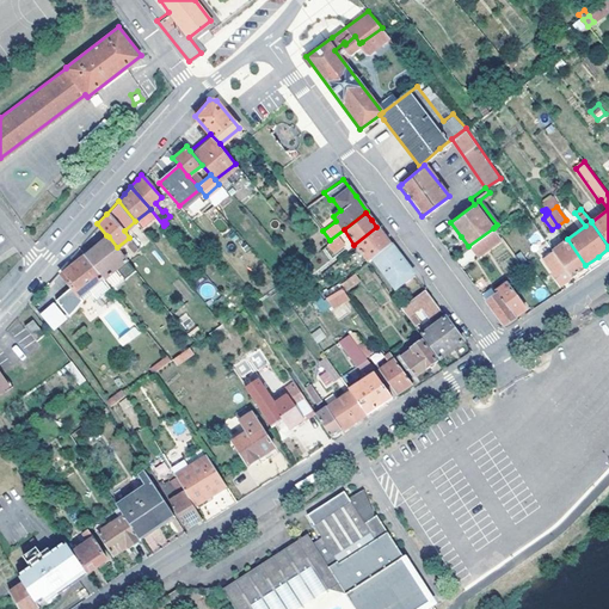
[(450,222),(447,225),(457,240),(461,237),(450,222)]
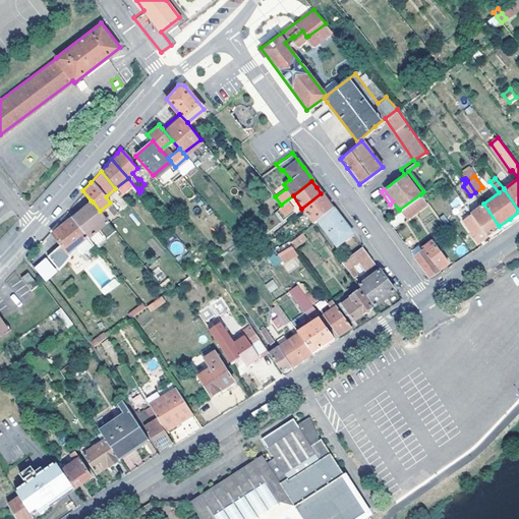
[(316,219),(331,207),(325,198),(321,193),(301,209),(311,222),(316,219)]
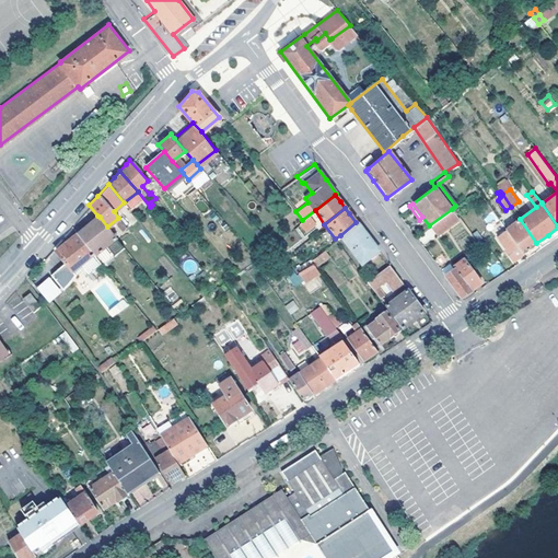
[(452,209),(429,225),(437,234),(458,218),(452,209)]
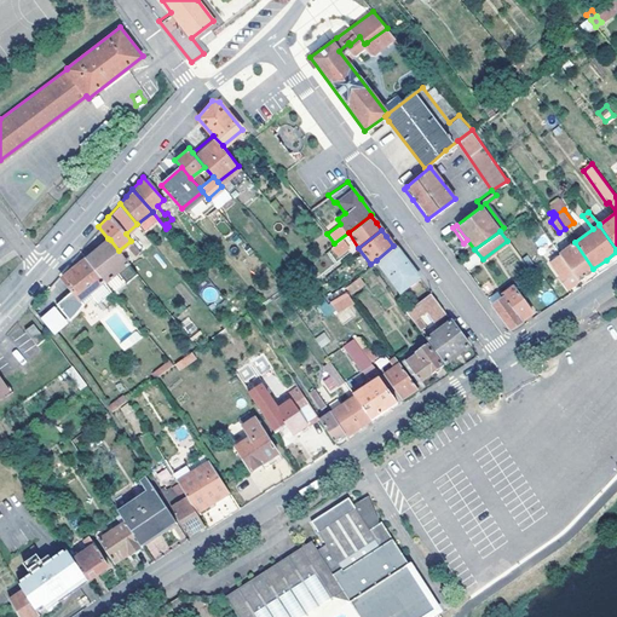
[(110,240),(108,238),(85,257),(103,281),(104,281),(116,271),(125,281),(134,271),(127,261),(119,251),(110,240)]
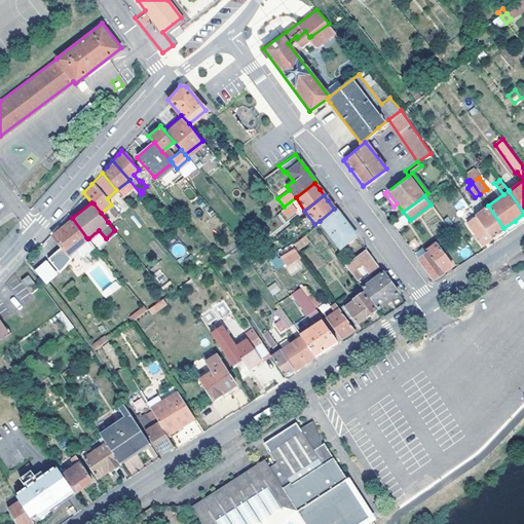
[(108,219),(117,214),(113,206),(104,211),(108,219)]
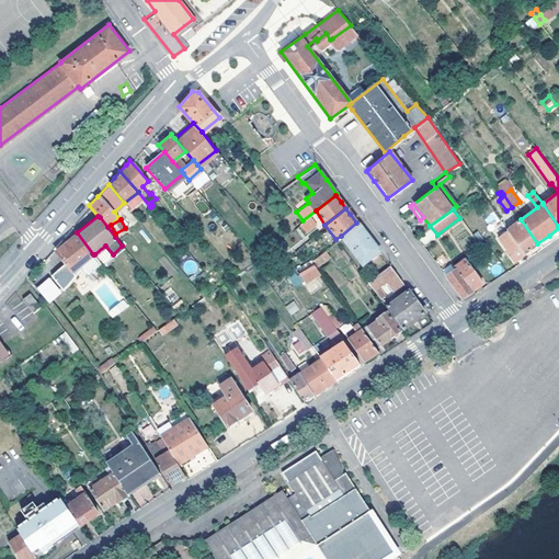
[(521,219),(505,229),(523,253),(531,248),(537,243),(521,219)]
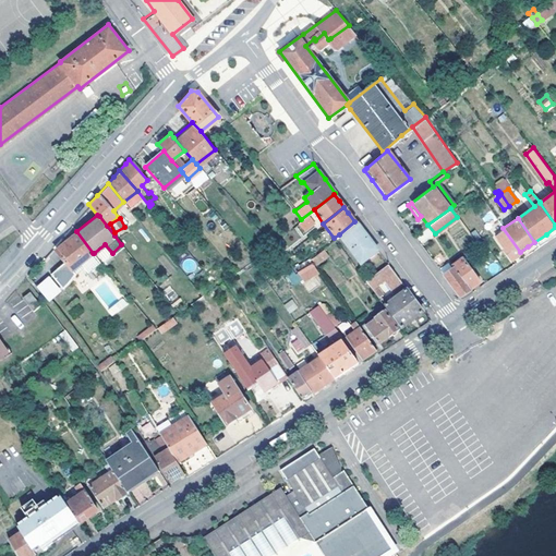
[(354,221),(339,234),(359,262),(375,249),(366,238),(354,221)]
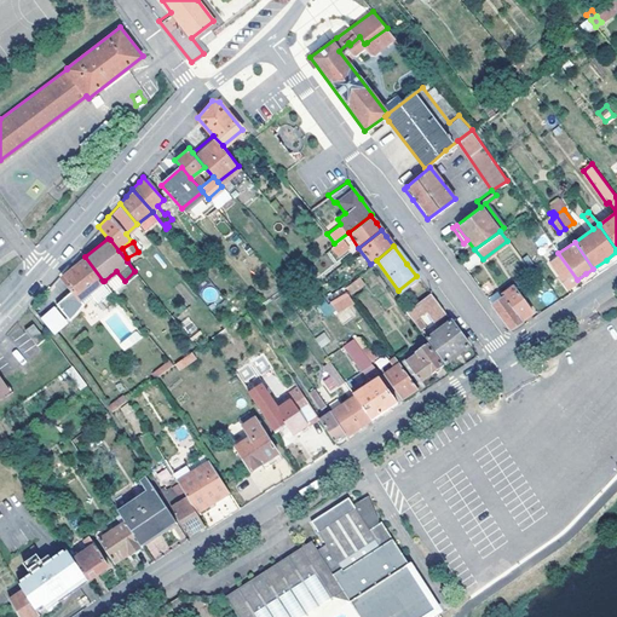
[(474,251),(459,261),(463,269),(478,258),(474,251)]
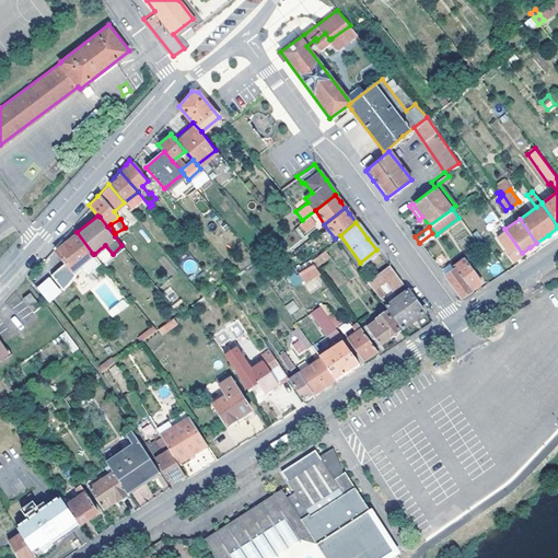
[(522,253),(504,229),(498,234),(501,237),(499,240),(506,247),(503,250),(512,260),(522,253)]
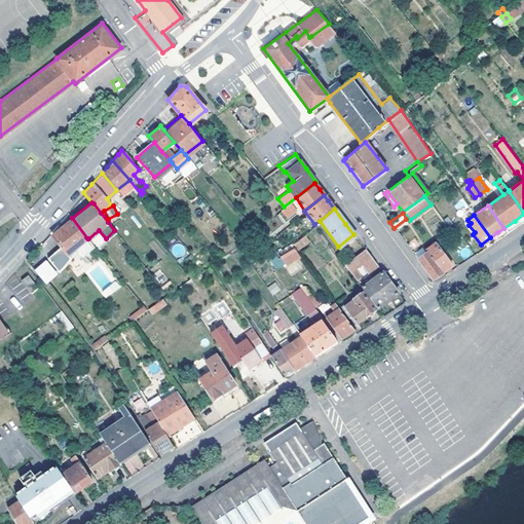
[(68,254),(87,238),(72,218),(51,235),(61,246),(46,257),(58,270),(70,257),(68,254)]
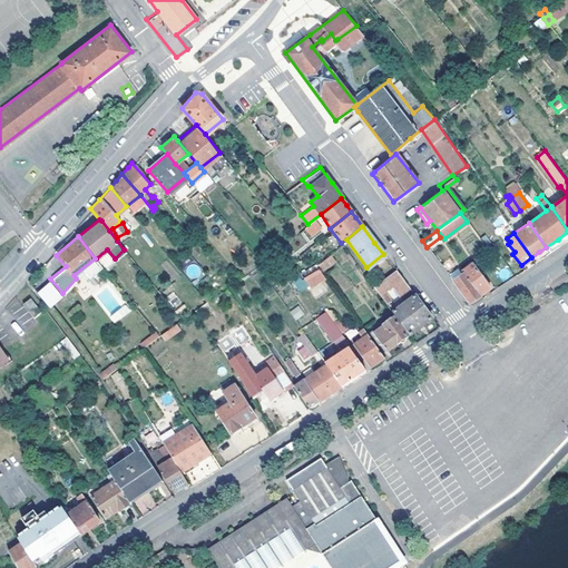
[(315,263),(320,270),(333,260),(327,253),(315,263)]
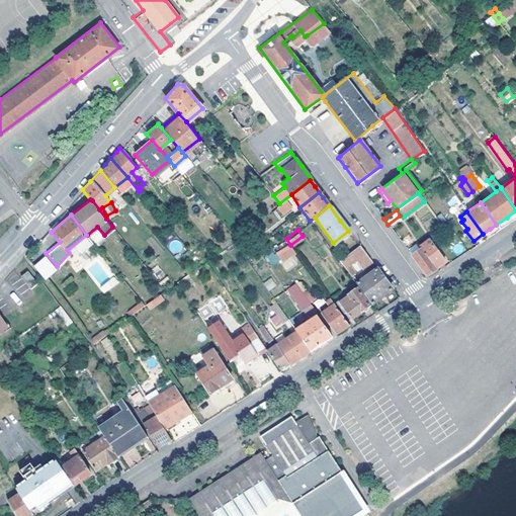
[(428,240),(419,246),(420,248),(435,267),(444,261),(428,240)]
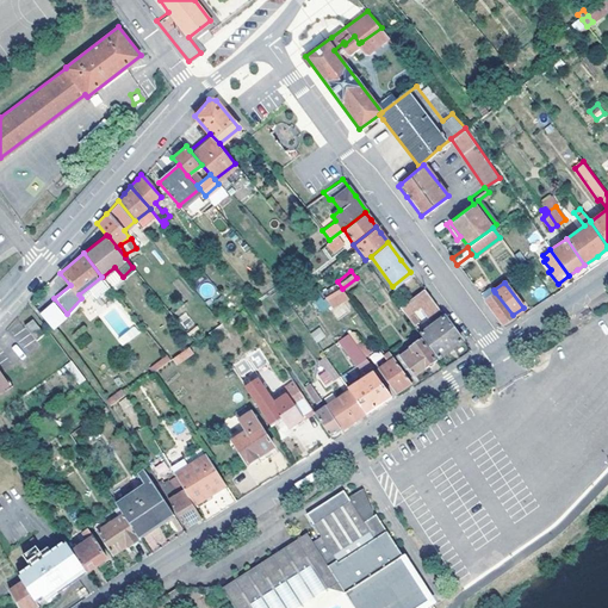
[(339,286),(323,296),(328,302),(342,293),(339,286)]
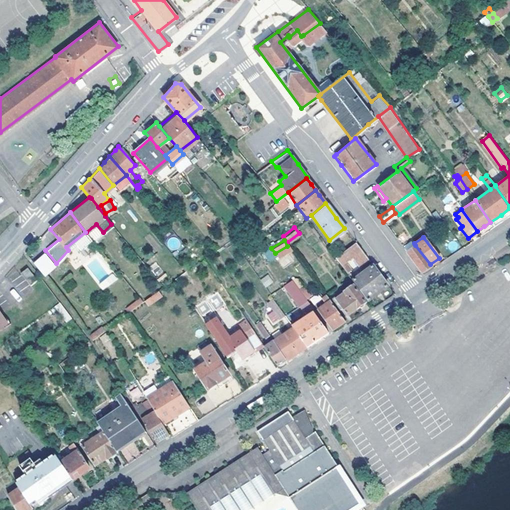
[(368,259),(354,242),(345,249),(350,257),(358,267),(368,259)]
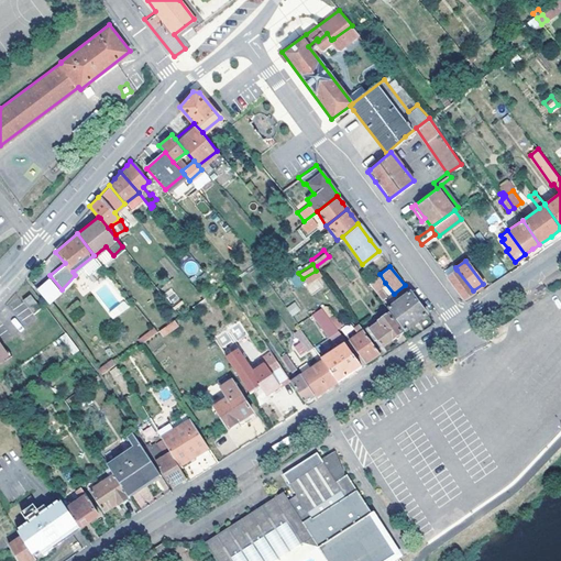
[(457,270),(447,276),(462,298),(473,290),(457,270)]
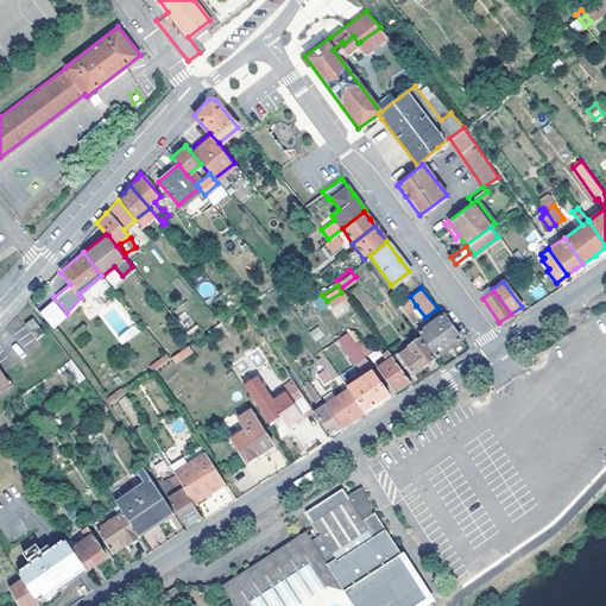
[(410,296),(397,305),(404,315),(416,305),(410,296)]
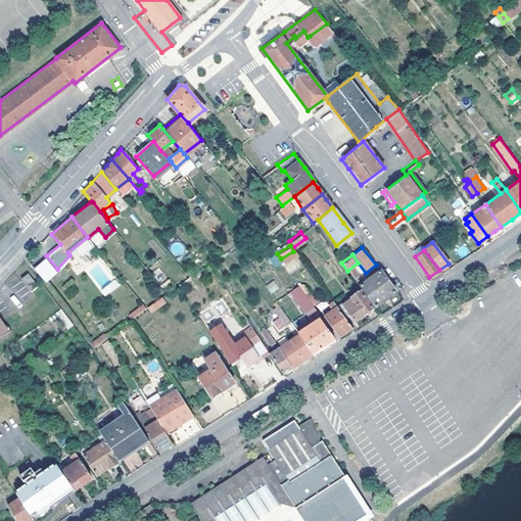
[(44,255),(32,266),(44,281),(56,271),(44,255)]
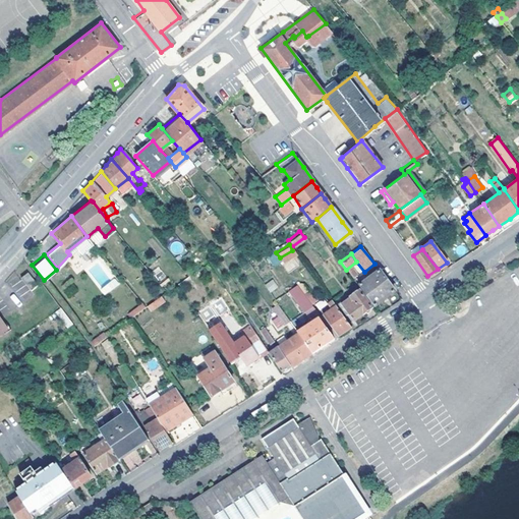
[(375,272),(357,285),(372,305),(393,290),(382,274),(377,268),(373,270),(375,272)]
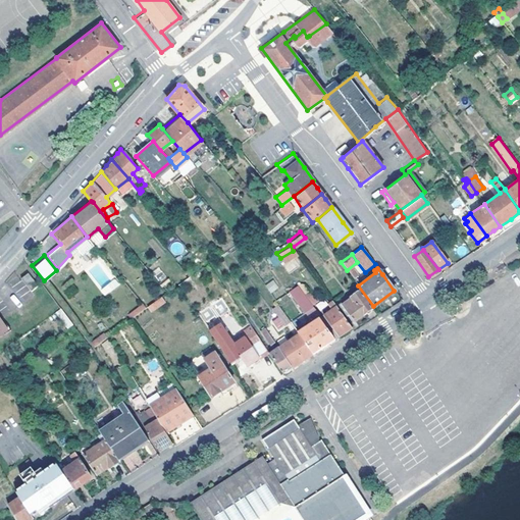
[(29,273),(21,277),(31,291),(38,286),(29,273)]
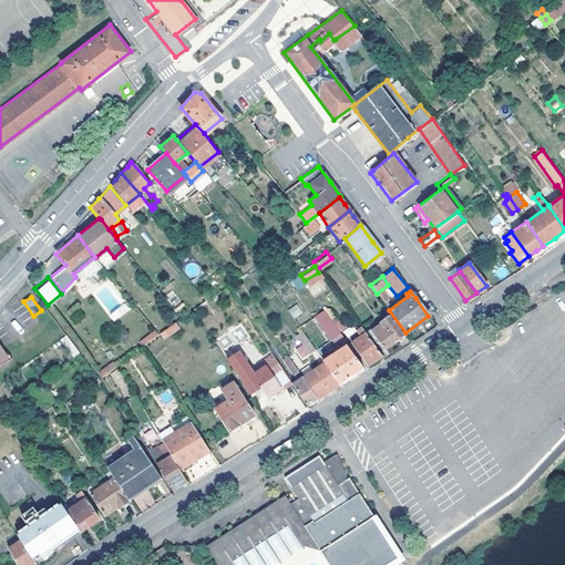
[(291,317),(300,311),(295,301),(286,307),(291,317)]
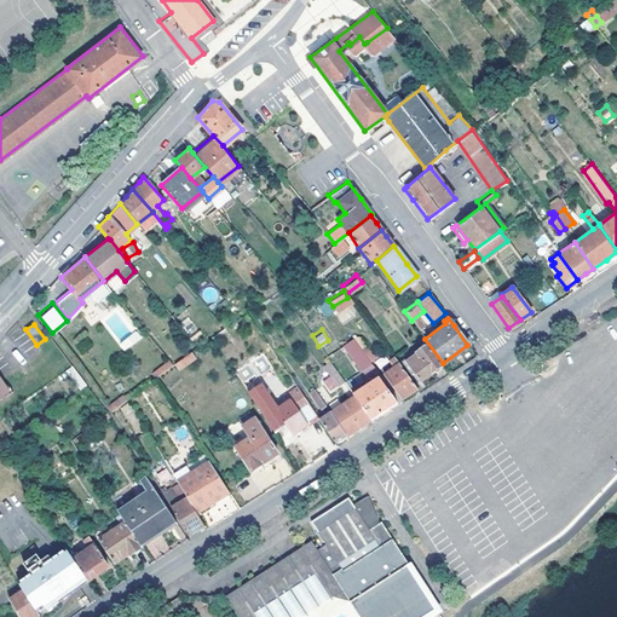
[(376,372),(356,344),(346,351),(359,370),(364,367),(370,376),(376,372)]
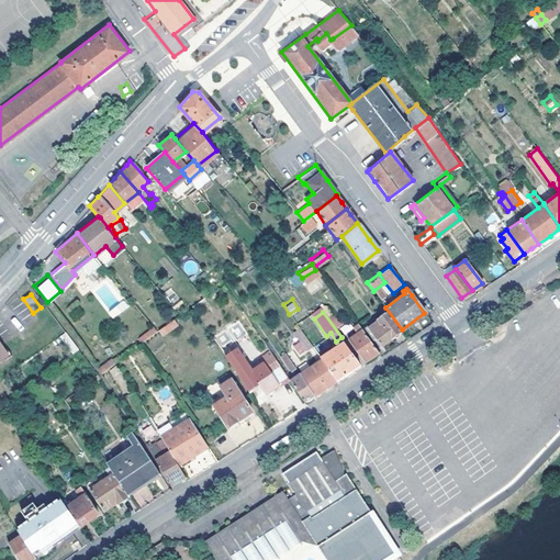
[(400,332),(385,313),(377,320),(377,321),(364,329),(371,339),(373,337),(380,345),(391,337),(400,332)]
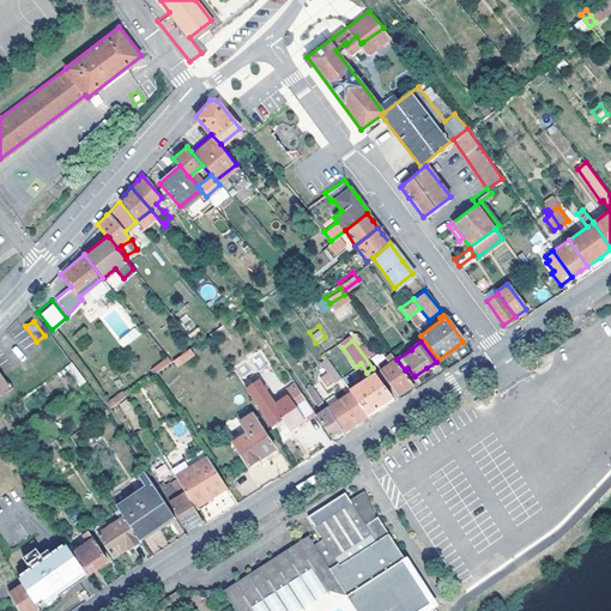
[(175,364),(192,354),(188,346),(170,357),(175,364)]
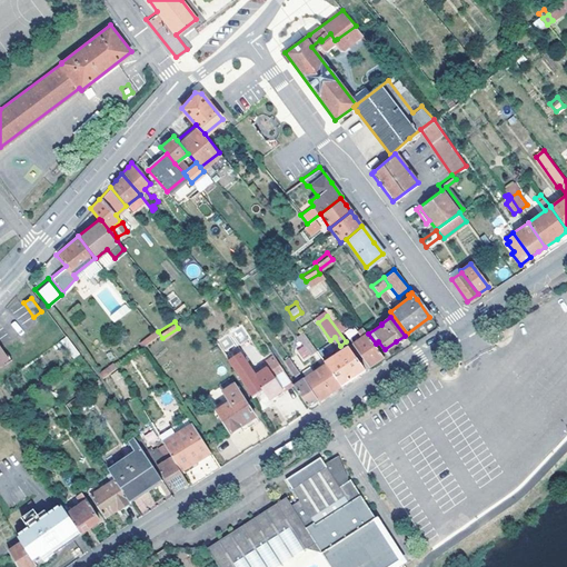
[(375,361),(381,357),(359,326),(357,327),(358,329),(356,331),(360,337),(351,344),(368,366),(375,361)]
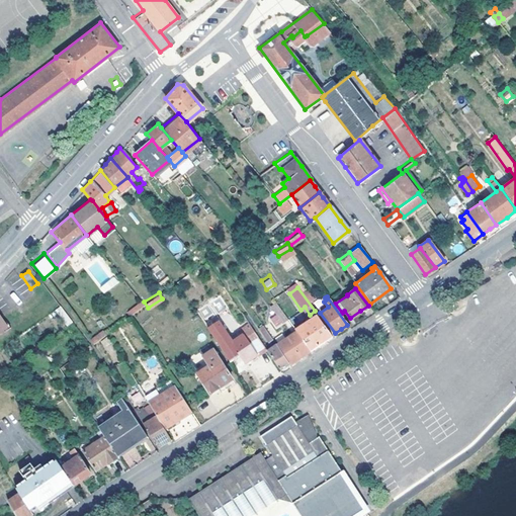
[(227,313),(219,299),(209,306),(216,313),(220,310),(224,315),(227,313)]
